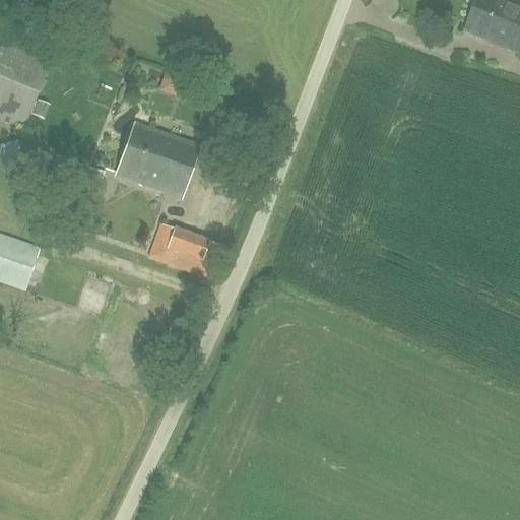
[(494,44),(511,3),(503,0),(478,0),(466,33),(494,44)]
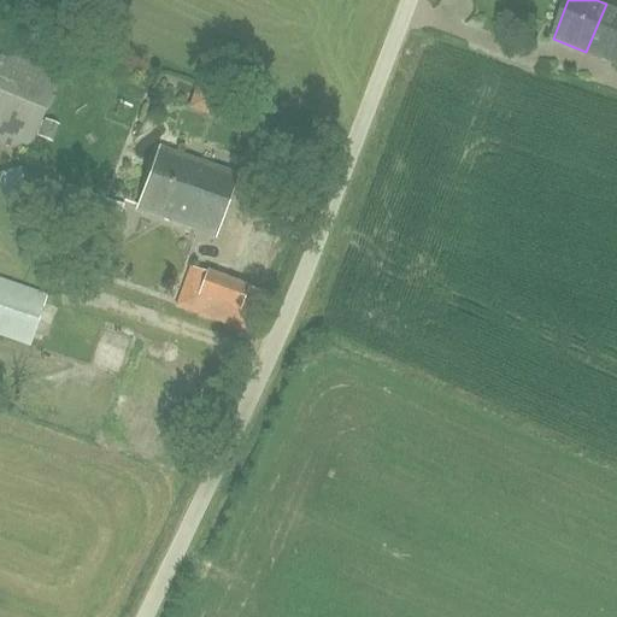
[(616,7),(606,4),(586,52),(616,64),(616,7)]
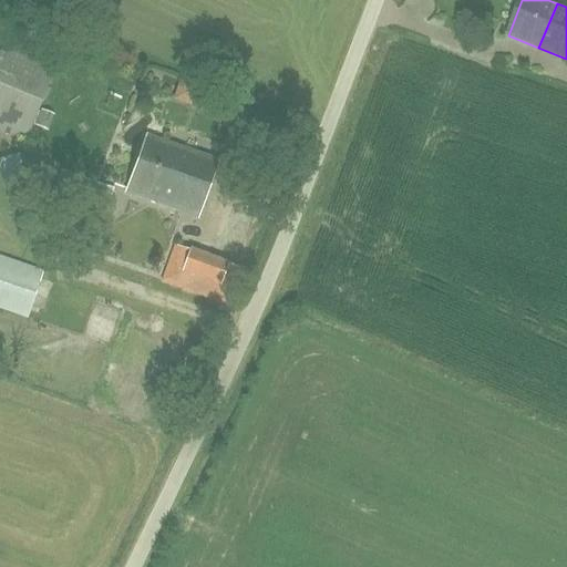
[(0,132),(26,143),(58,66),(0,42),(0,132)]
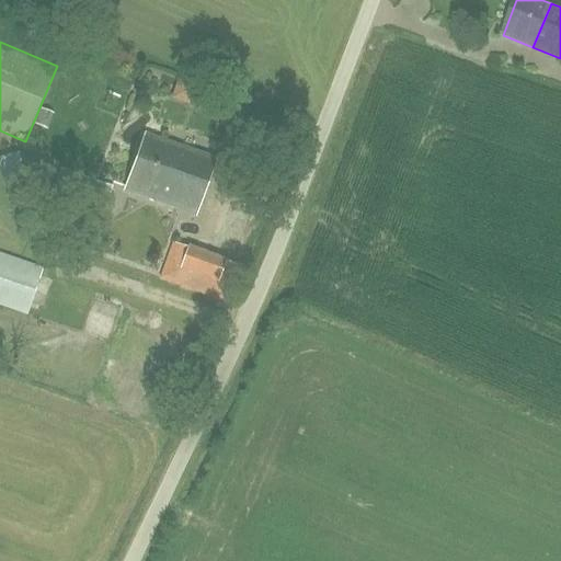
[(217,94),(181,82),(174,104),(209,116),(217,94)]
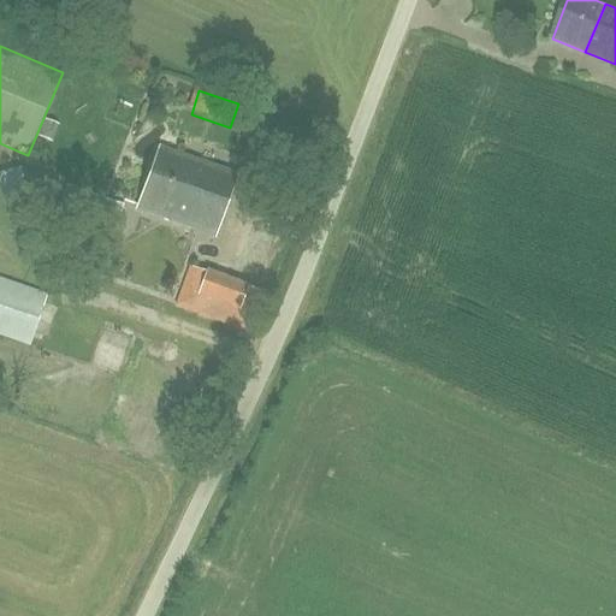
[(215,237),(237,177),(160,149),(138,209),(215,237)]
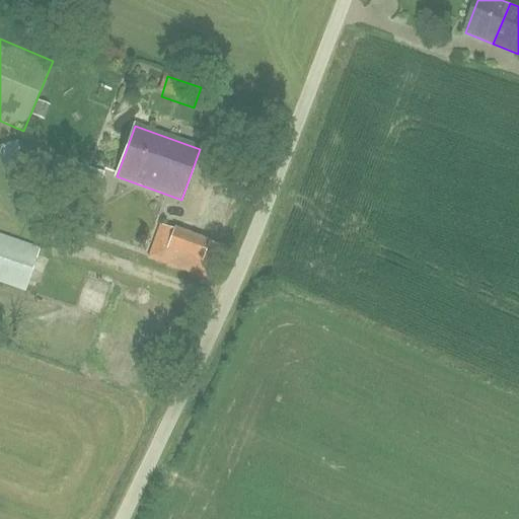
[(0,152),(10,195),(27,191),(16,142),(0,145),(0,152)]
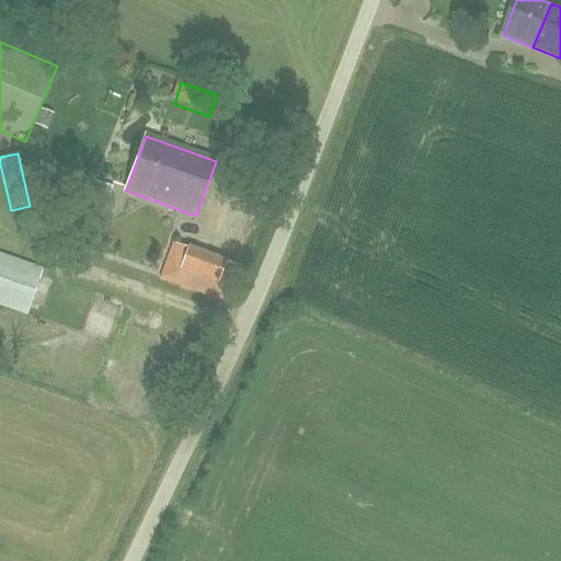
[(225,304),(238,268),(174,244),(161,281),(225,304)]
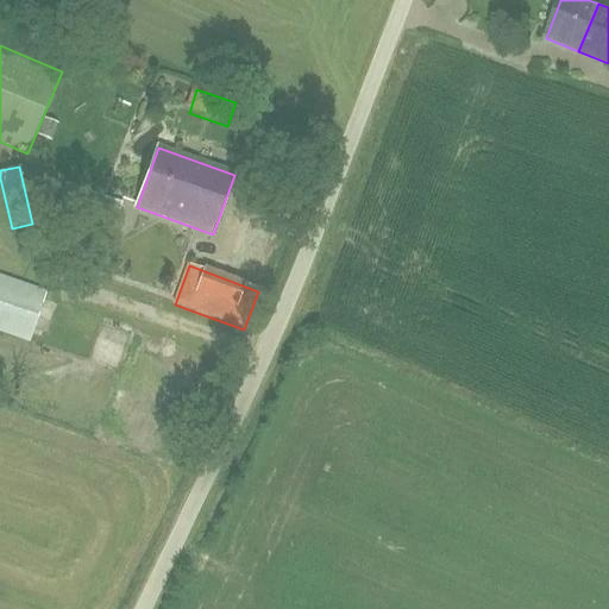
[(0,333),(30,345),(48,293),(0,275),(0,333)]
